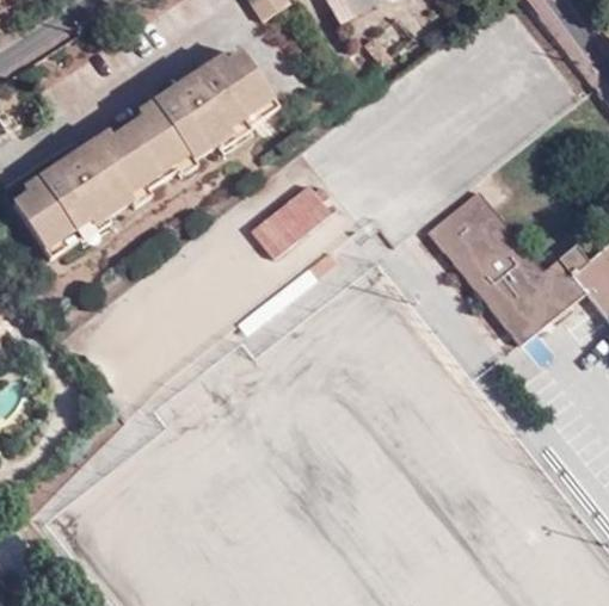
[(288,1),(287,0),(248,0),(260,19),(288,1)]
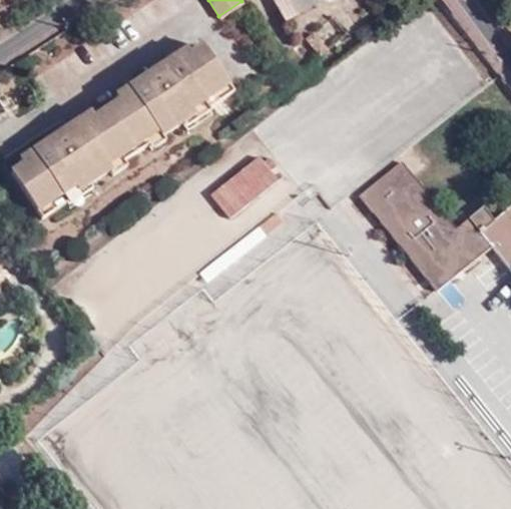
[(277,0),(285,15),(314,0),(277,0)]
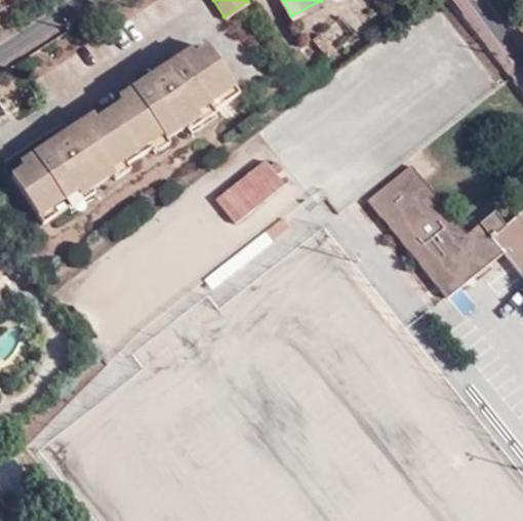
[(332,48),(318,31),(310,39),(324,55),(332,48)]
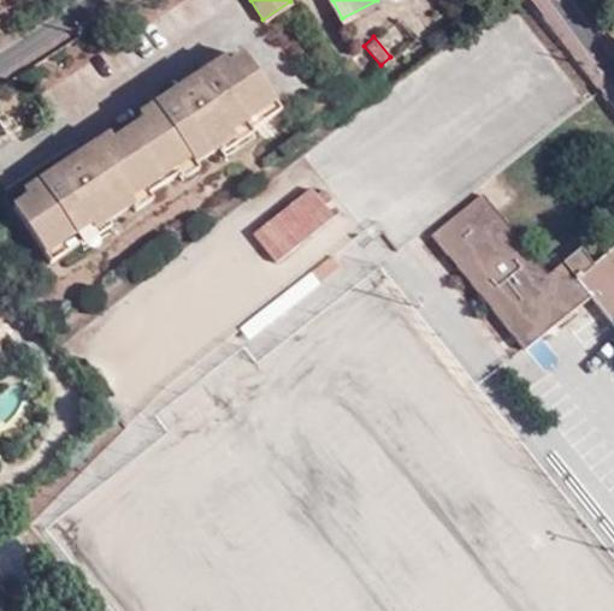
[(41,183),(25,194),(11,203),(43,251),(87,221),(90,229),(131,202),(127,195),(187,155),(194,162),(232,137),(229,131),(244,122),(248,128),(278,108),(241,53),(226,63),(213,71),(217,77),(200,88),(196,85),(175,99),(172,98),(142,117),(128,126),(111,138),(80,160),(57,175),(62,181),(46,190),(41,183)]
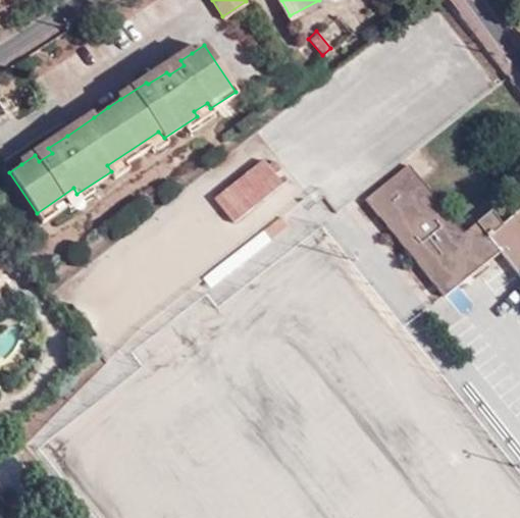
[(180,60),(192,53),(188,48),(163,64),(166,72),(169,74),(184,65),(180,60)]
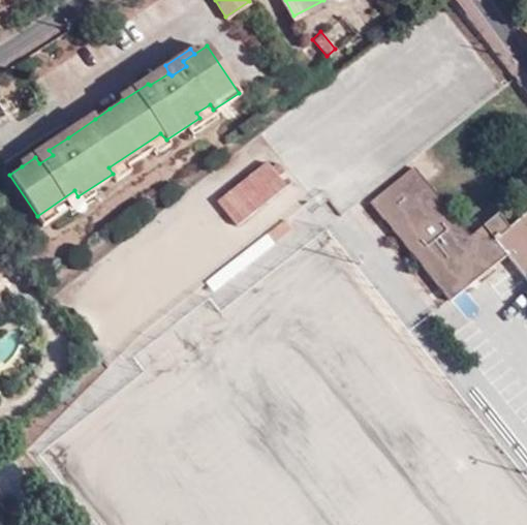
[(122,100),(148,84),(145,78),(118,95),(122,100)]
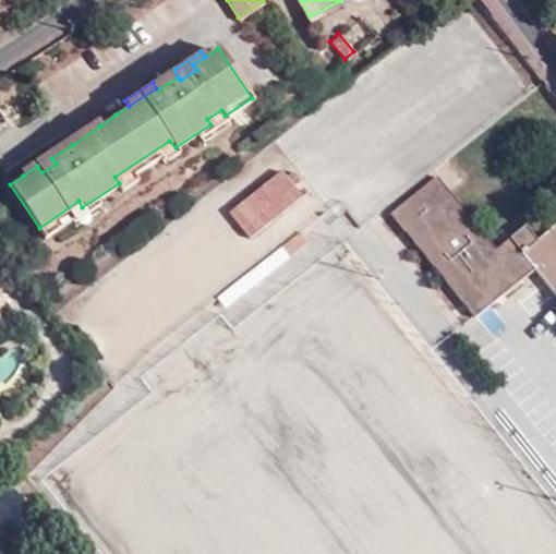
[(68,139),(72,145),(100,125),(97,120),(68,139)]
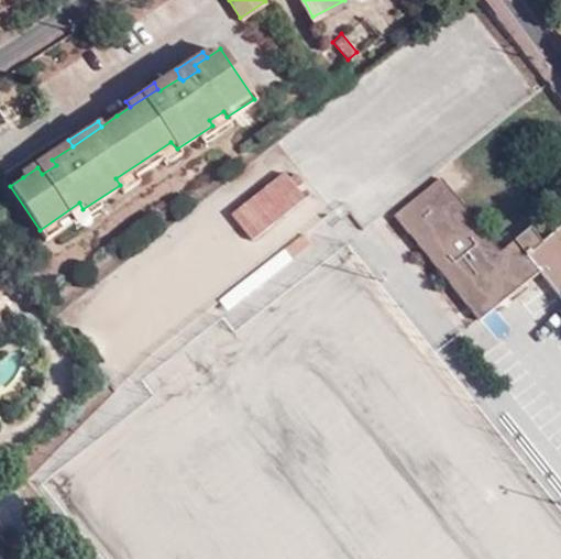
[(20,172),(23,177),(37,167),(42,174),(56,165),(52,160),(48,154),(20,172)]
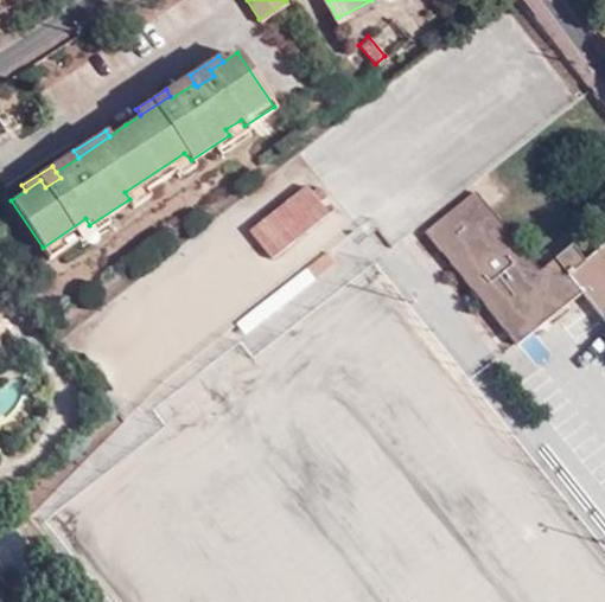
[(307,174),(243,223),(267,254),(331,205),(307,174)]
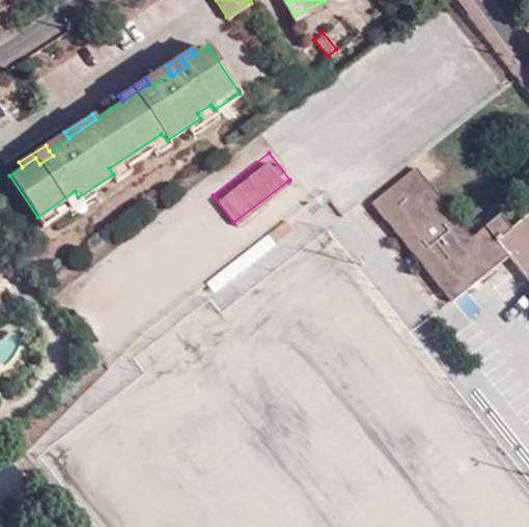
[(470,234),(415,167),(371,199),(451,299),(507,255),(528,283),(528,212),(508,228),(497,214),(470,234)]
